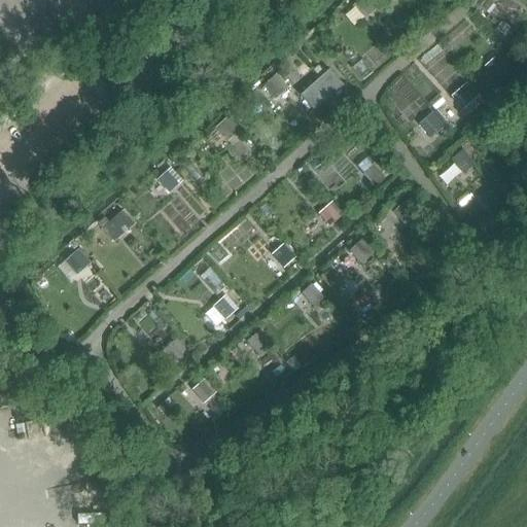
[(381,18),(363,0),(342,21),(359,38),(381,18)]
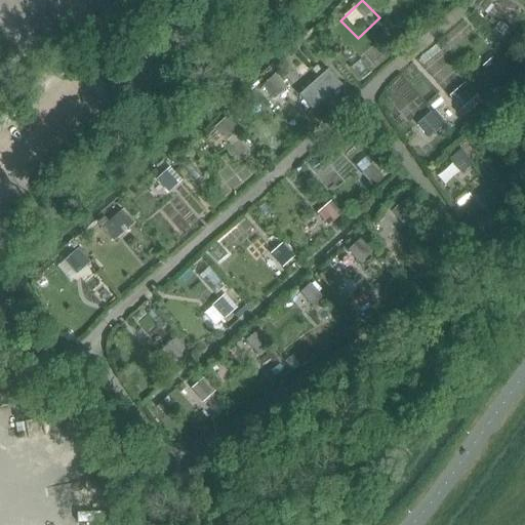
[(508,76),(490,58),(469,79),(486,96),(508,76)]
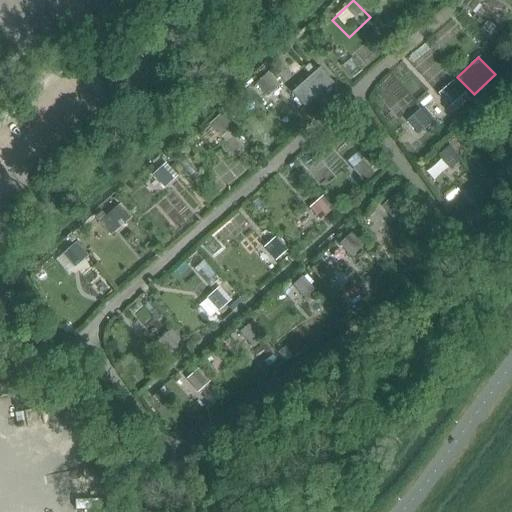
[(299,125),(348,82),(328,60),(279,102),(299,125)]
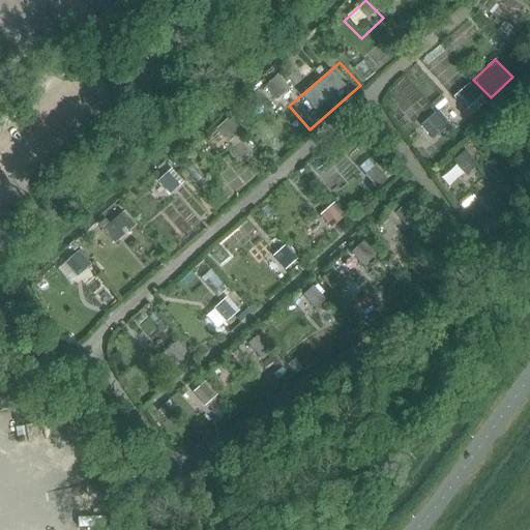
[(102,70),(95,77),(106,88),(113,82),(102,70)]
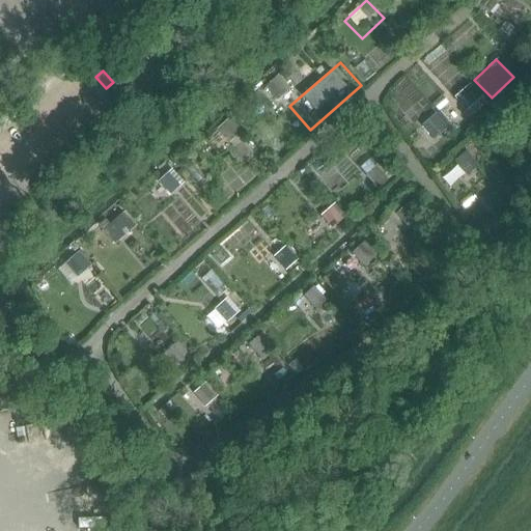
[(278,75),(264,87),(277,102),(290,89),(278,75)]
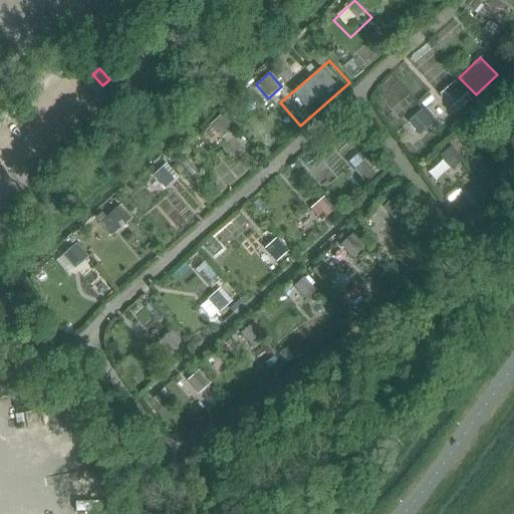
[(455,82),(441,94),(452,107),(466,95),(455,82)]
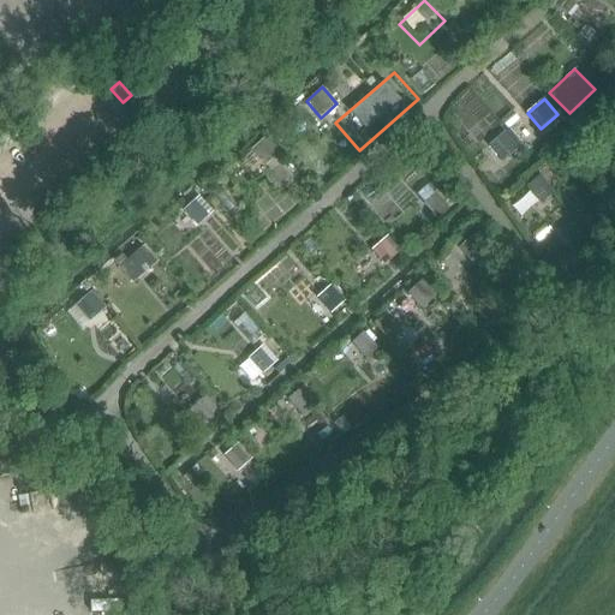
[(527,151),(507,130),(482,154),(502,175),(527,151)]
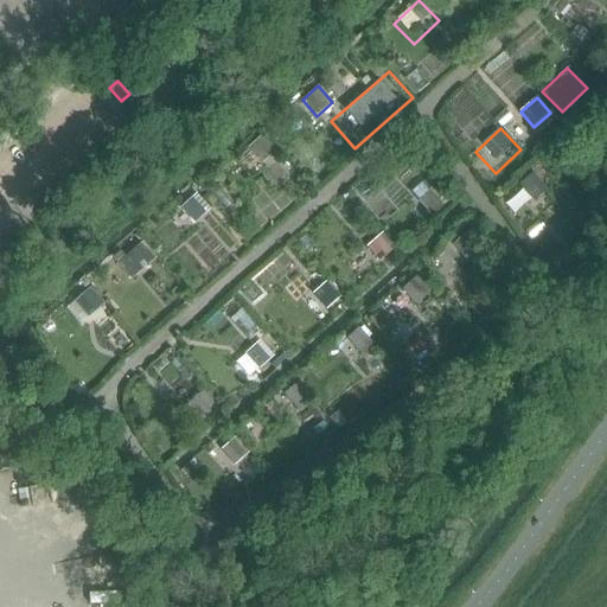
[(275,170),(255,148),(230,172),(250,193),(275,170)]
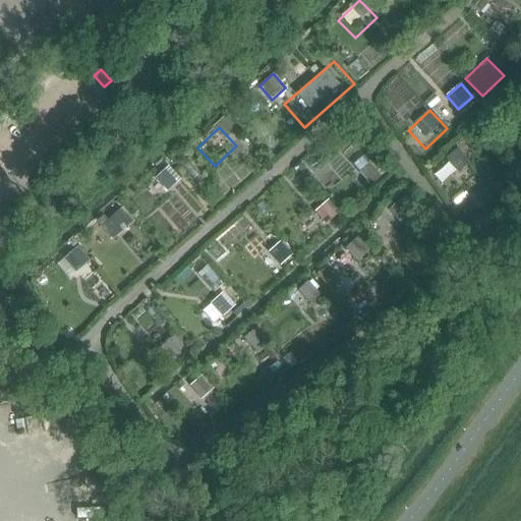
[(481,161),(464,143),(443,164),(460,181),(481,161)]
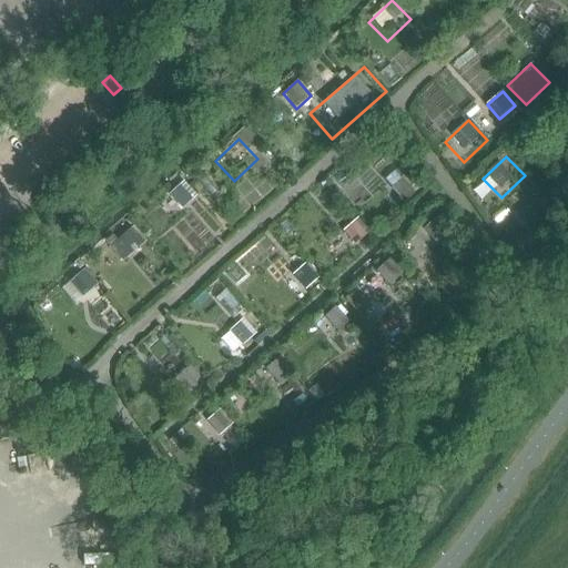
[(419,204),(402,185),(378,208),(396,226),(419,204)]
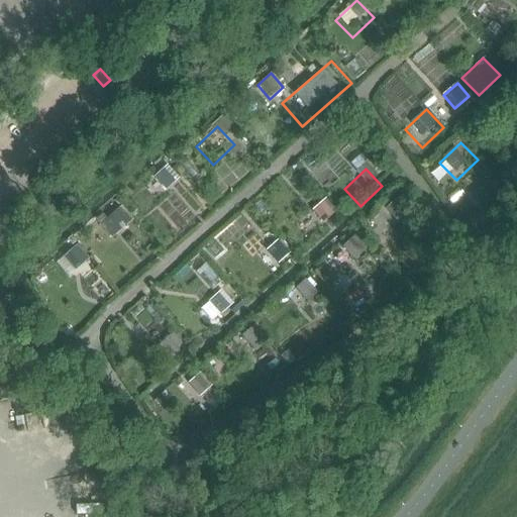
[(175,194),(161,179),(143,196),(158,211),(175,194)]
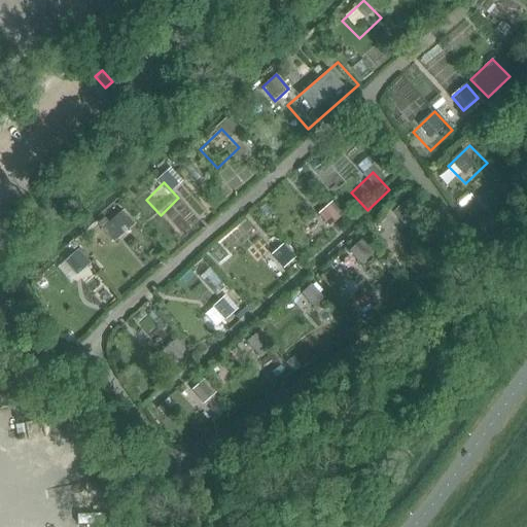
[(342,230),(325,211),(304,233),(320,250),(342,230)]
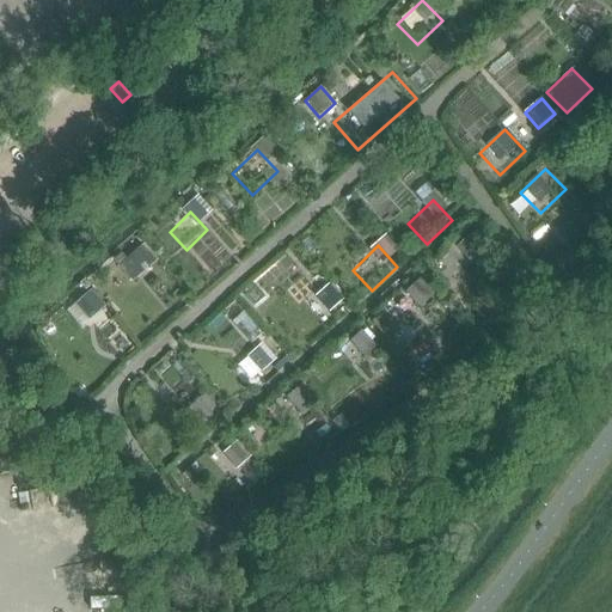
[(487,269),(465,246),(435,275),(456,298),(487,269)]
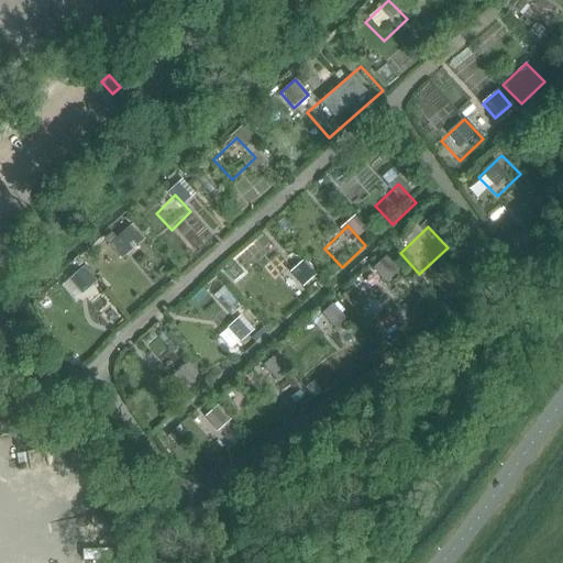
[(150,247),(133,231),(112,251),(129,267),(150,247)]
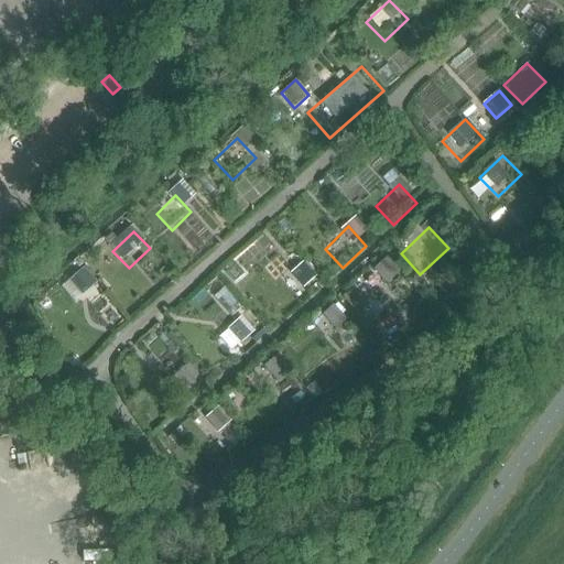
[(384,259),(372,270),(386,284),(398,274),(384,259)]
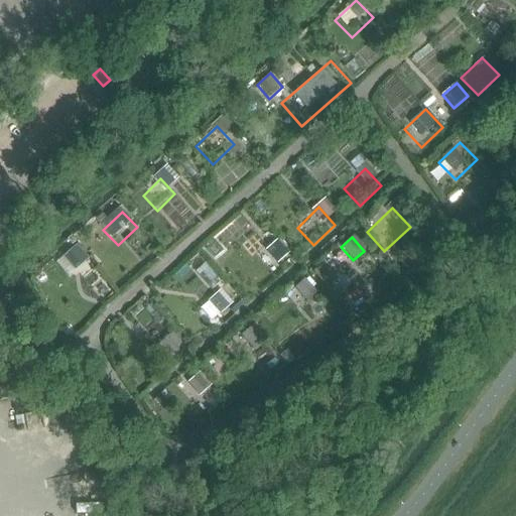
[(274,242),(265,250),(276,263),(285,255),(274,242)]
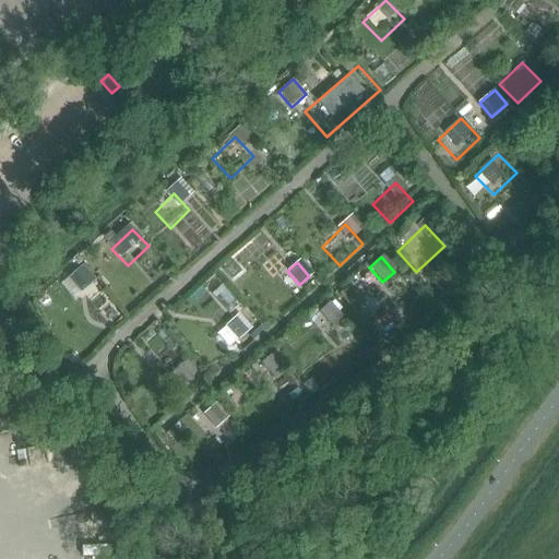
[(97,295),(80,276),(57,298),(75,317),(97,295)]
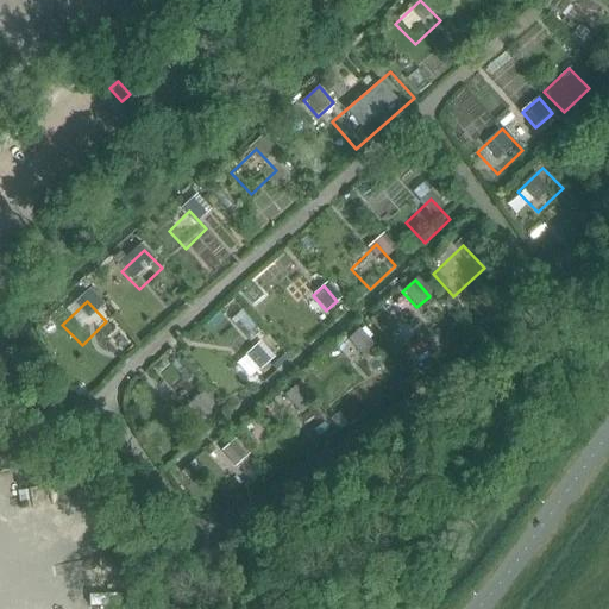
[(262,343),(237,364),(251,380),(275,357),(262,343)]
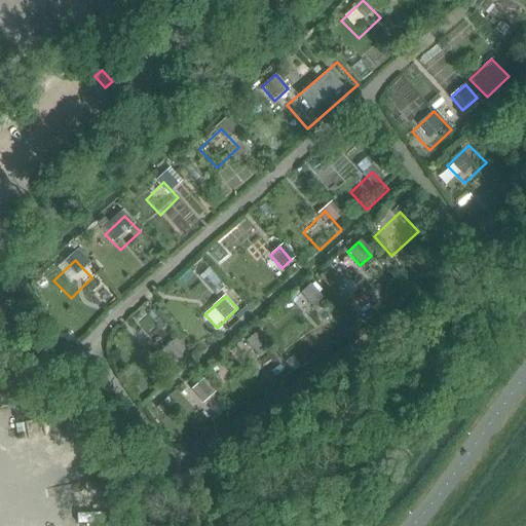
[(321,313),(303,296),(282,316),(299,334),(321,313)]
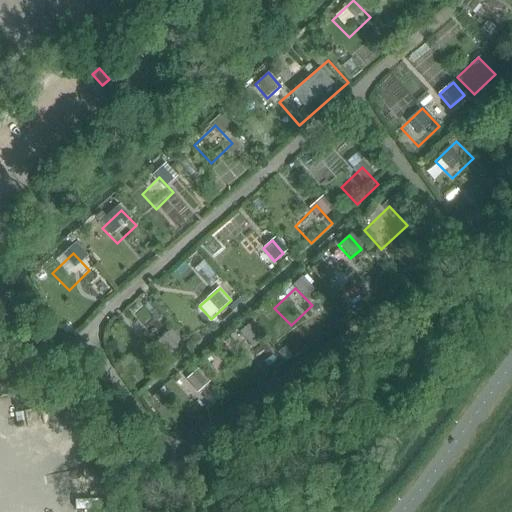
[(268,347),(251,330),(231,350),(247,367),(268,347)]
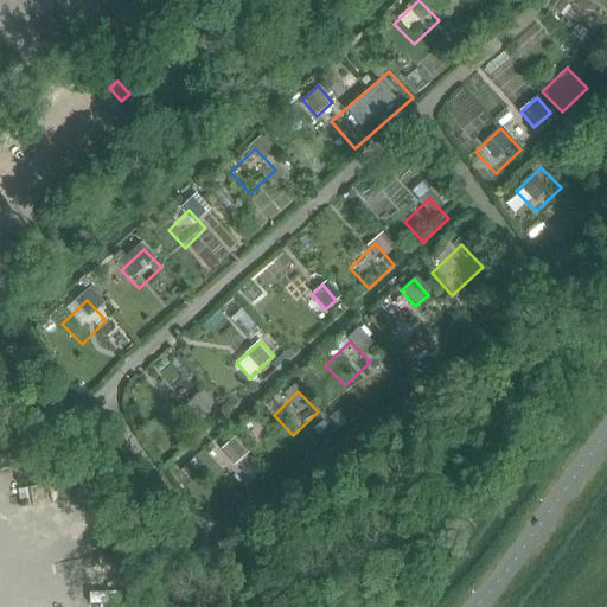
[(223,420),(203,400),(178,423),(198,445),(223,420)]
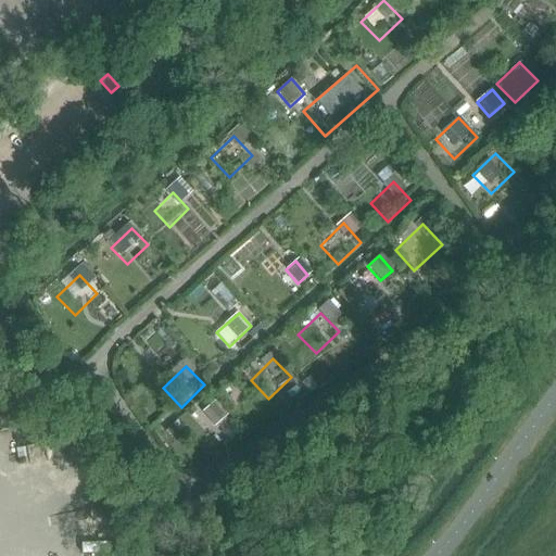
[(236,422),(217,403),(194,426),(213,444),(236,422)]
